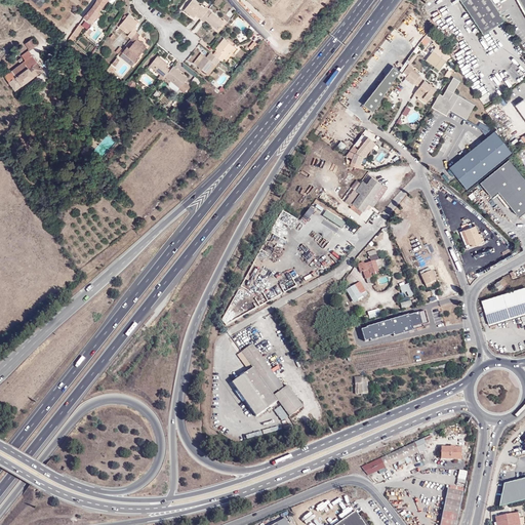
[(99,11),(108,0),(96,0),(95,3),(92,7),(99,11)]
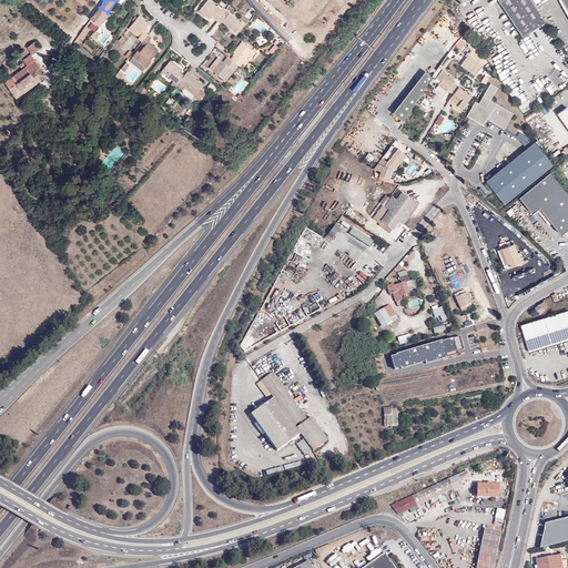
[(217,21),(226,10),(226,9),(223,7),(221,9),(209,0),(208,0),(200,10),(206,16),(211,19),(213,17),(217,21)]
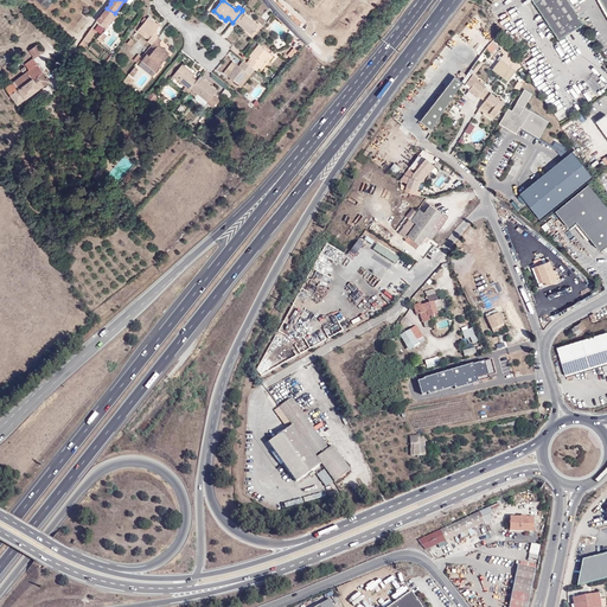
[(531,0),(532,1),(557,38),(582,21),(567,0),(531,0)]
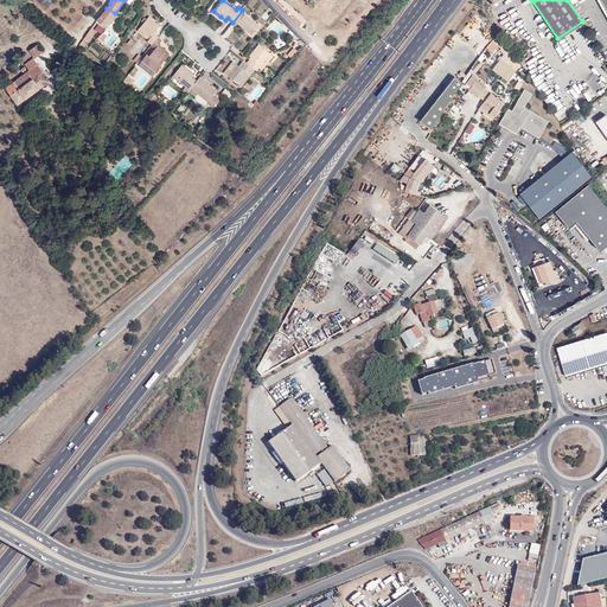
[(606,0),(576,0),(598,0),(606,17),(606,0)]
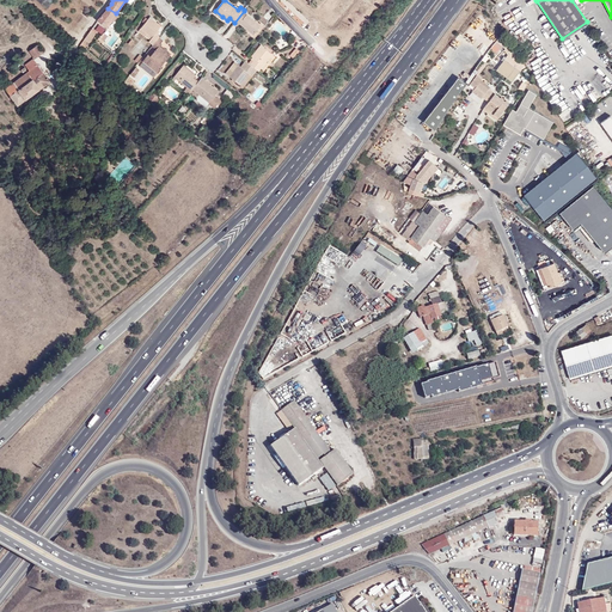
[(97,20),(98,20),(106,26),(116,13),(108,8),(97,20)]
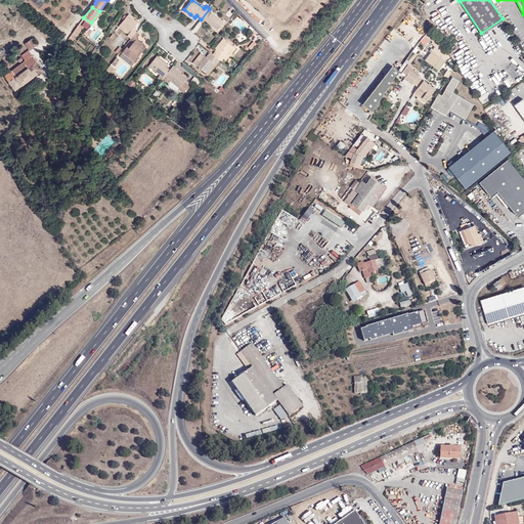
[(212,12),(209,9),(201,19),(204,22),(206,19),(218,30),(223,23),(212,12)]
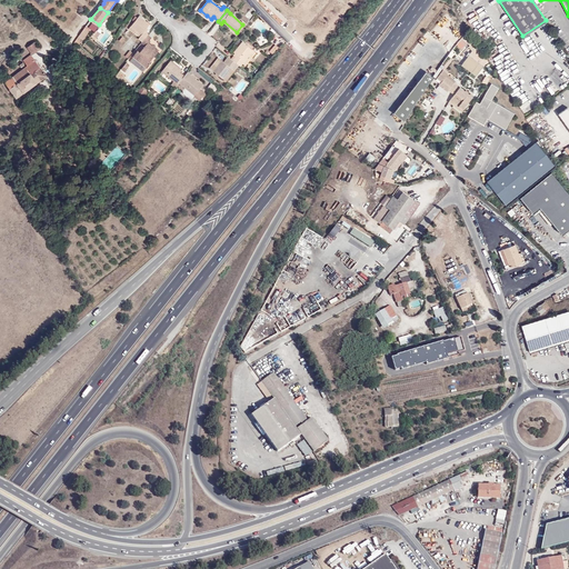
[(105,21),(109,15),(108,12),(99,25),(100,26),(103,20),(105,21)]
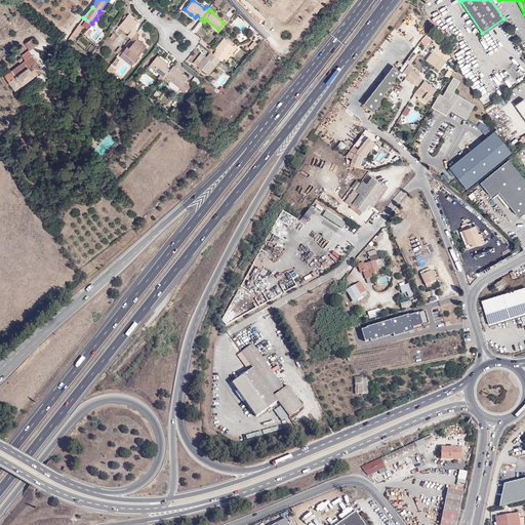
[(129,34),(128,35),(131,38),(136,32),(137,32),(134,29),(138,23),(129,14),(127,16),(125,19),(121,25),(130,32),(129,34)]
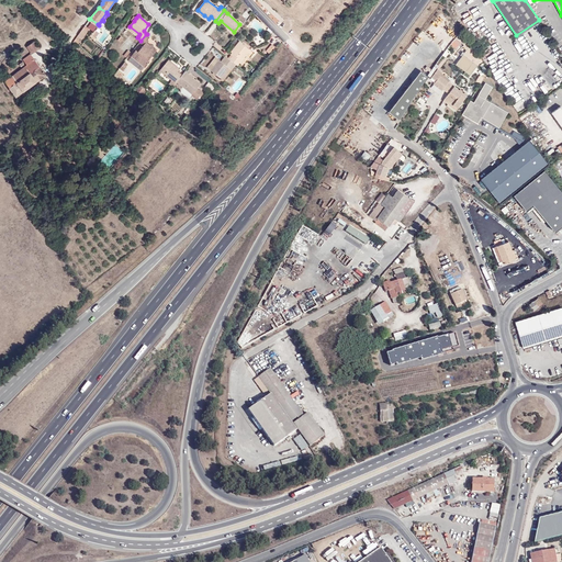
[(134,33),(138,36),(139,34),(130,26),(127,29),(134,33)]
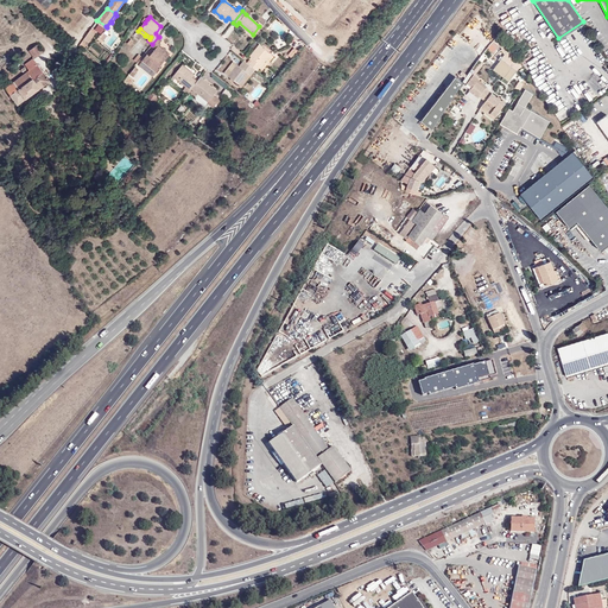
[(89,42),(95,35),(90,31),(84,38),(89,42)]
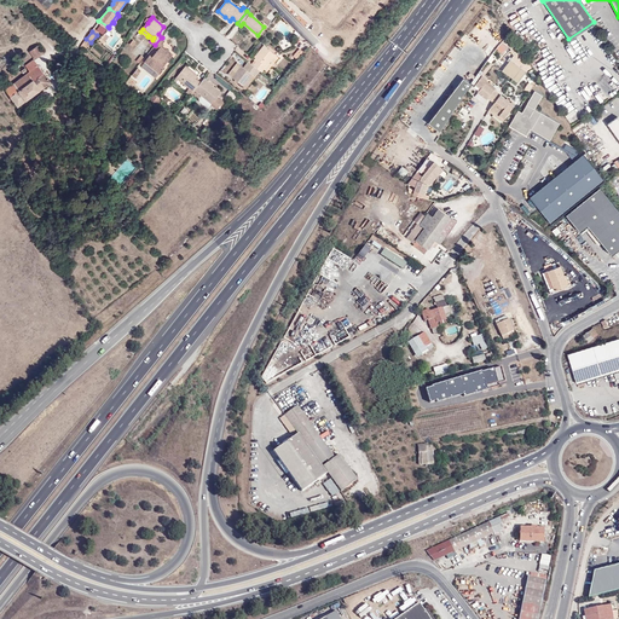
[(155,46),(158,50),(152,57),(150,55),(145,61),(158,71),(161,73),(166,68),(165,67),(174,55),(162,45),(165,41),(161,38),(155,45),(155,46)]
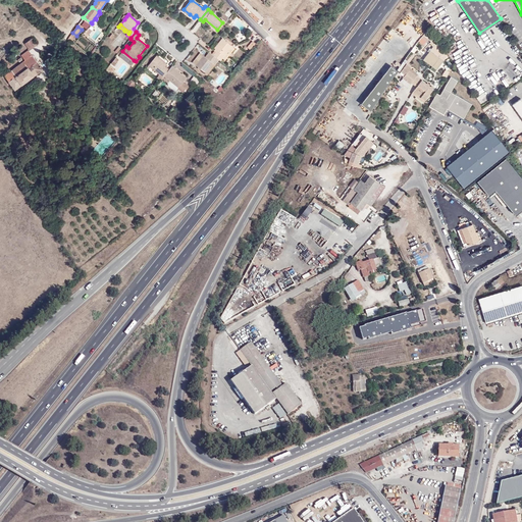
[(68,39),(71,42),(76,36),(72,33),(68,39)]
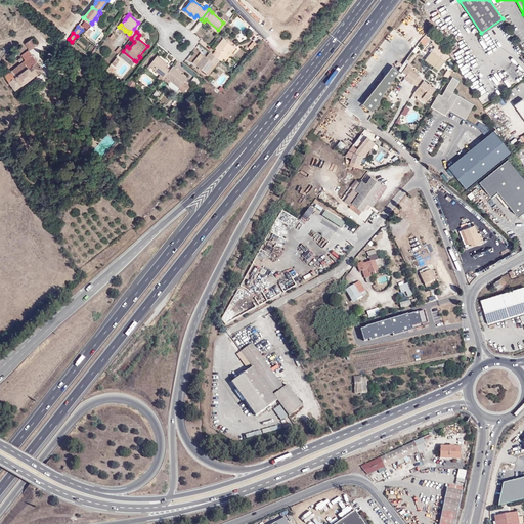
[(30,50),(37,44),(33,38),(26,44),(30,50)]
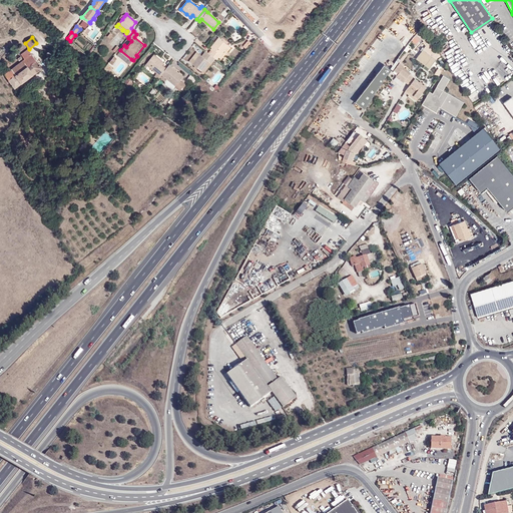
[(213,49),(212,51),(209,53),(215,58),(217,59),(219,57),(228,45),(219,37),(211,47),(212,47),(213,49)]
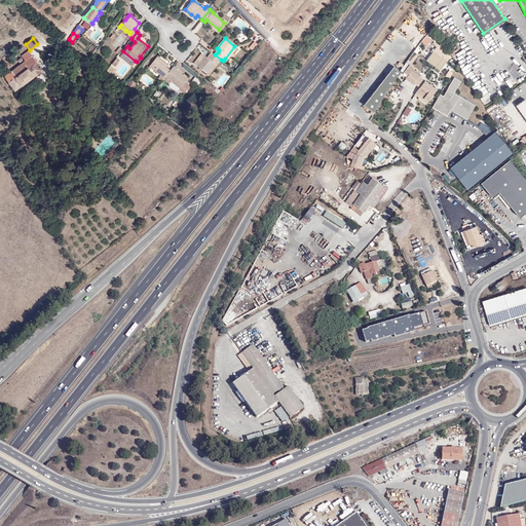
[(258,44),(254,41),(249,46),(253,50),(258,44)]
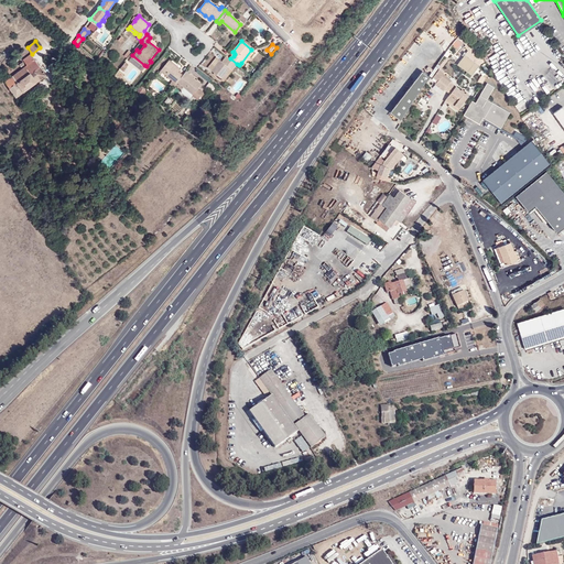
[(243,65),(255,52),(251,50),(241,63),(243,65)]
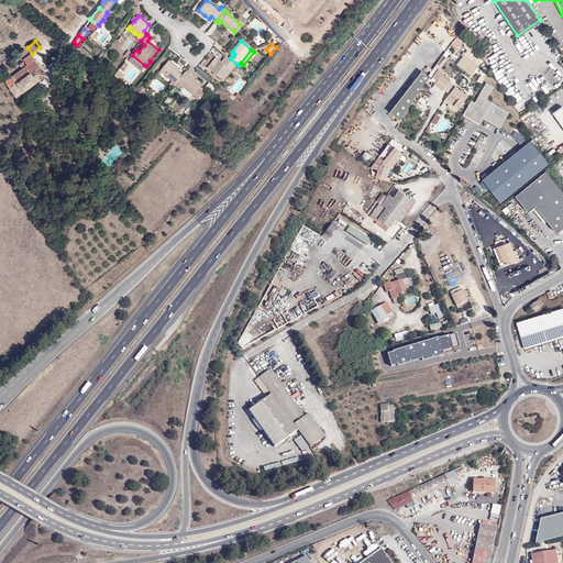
[(31,54),(23,59),(28,65),(35,59),(31,54)]
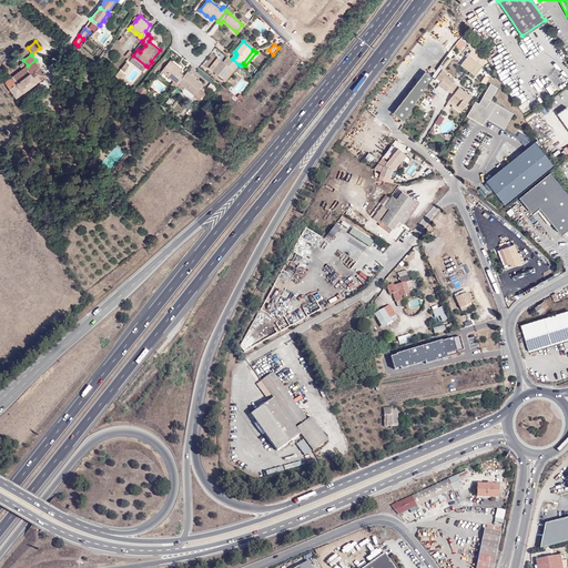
[(131,59),(143,69),(145,66),(133,56),(131,59)]
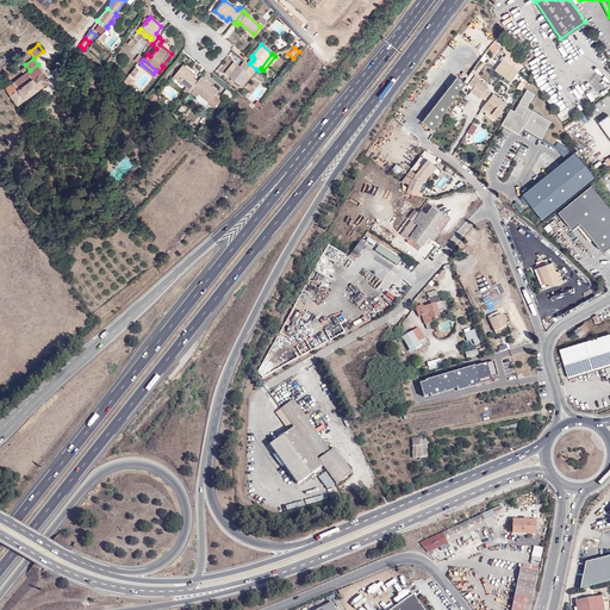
[(256,69),(249,63),(246,60),(241,66),(238,64),(229,75),(229,76),(241,85),(250,74),(251,75),(256,69)]
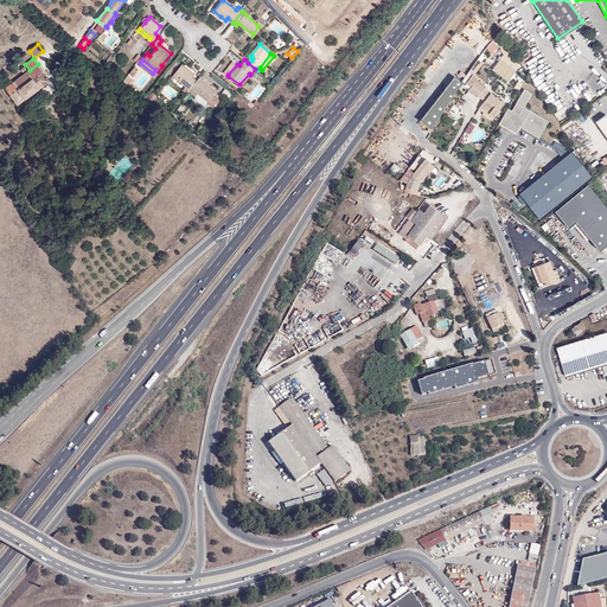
[(227,74),(228,75),(237,64),(236,63),(231,69),(230,69),(227,74)]
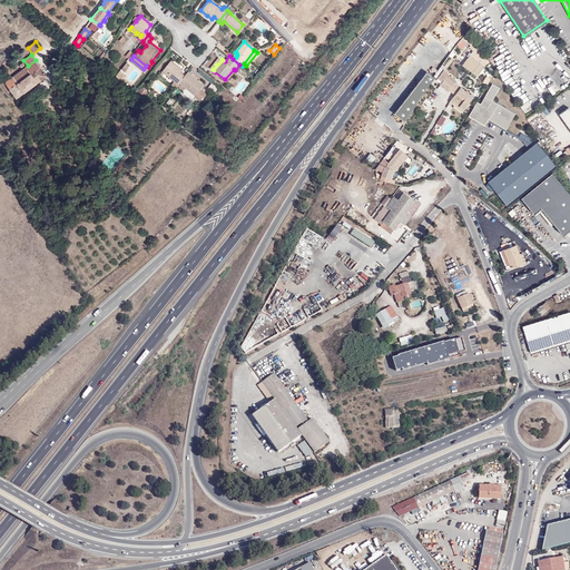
[(28,66),(6,82),(17,98),(47,76),(36,60),(28,66)]
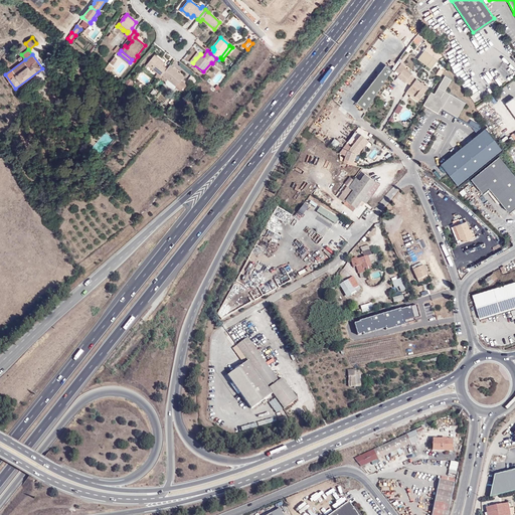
[(147,64),(158,73),(161,76),(162,74),(167,68),(163,65),(164,62),(155,54),(147,64)]
